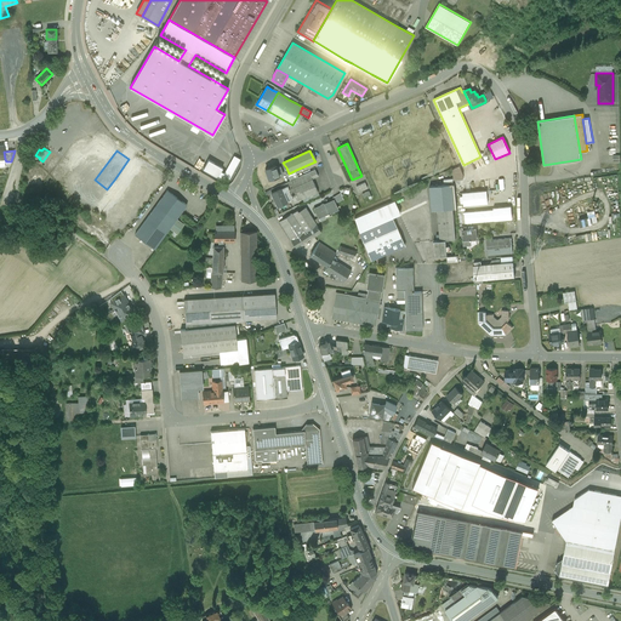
[(234,155),(221,180),(227,183),(240,159),(234,155)]
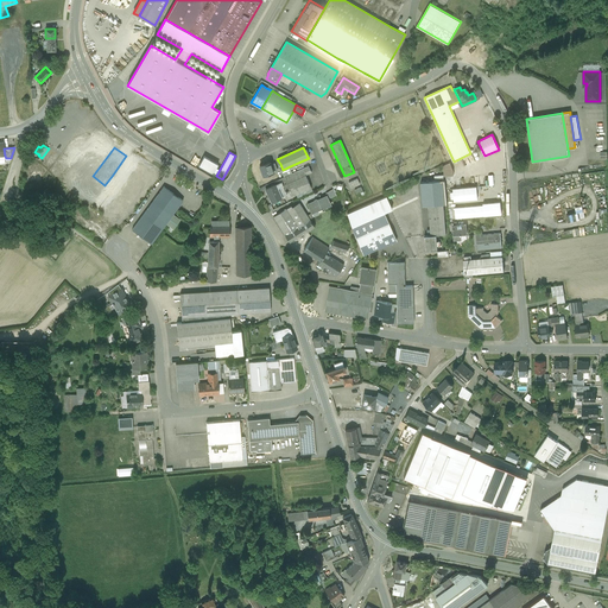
[(100,166),(83,154),(63,183),(92,204),(105,185),(93,176),(100,166)]
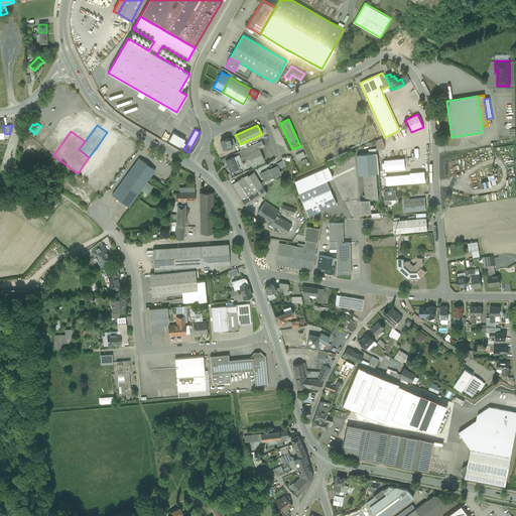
[(229,137),(220,140),(223,148),(232,145),(229,137)]
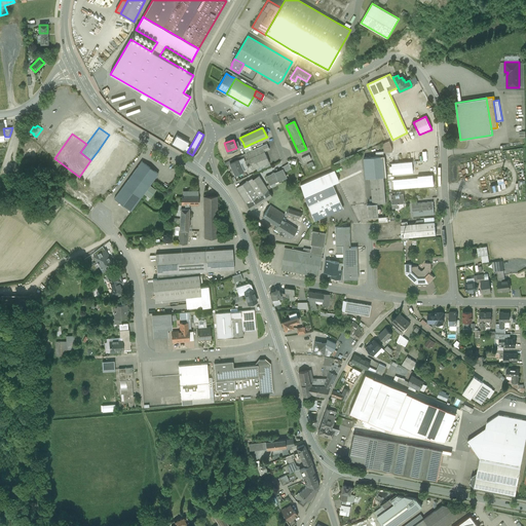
[(389,141),(383,143),(384,152),(392,152),(392,147),(389,141)]
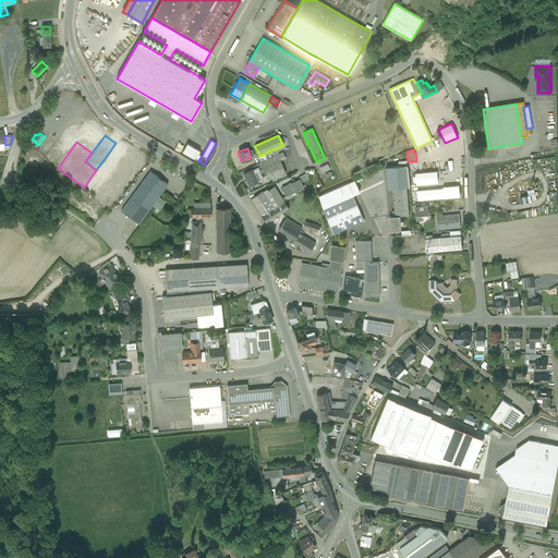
[(198,154),(193,150),(190,156),(195,159),(198,154)]
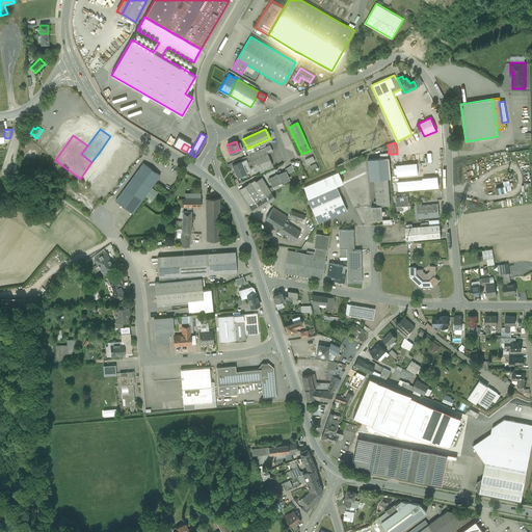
[(247,155),(244,157),(245,159),(266,150),(267,153),(272,151),(269,145),(256,152),(247,155)]
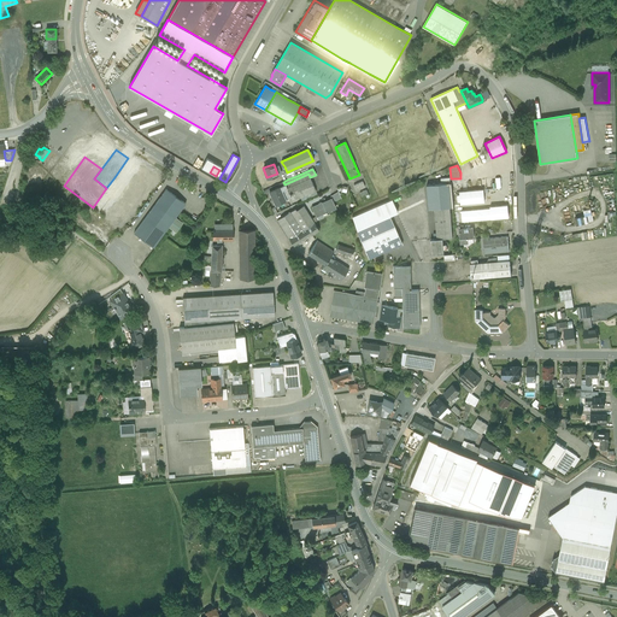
[(286,174),(285,174),(287,180),(297,176),(294,169),(287,172),(286,174)]
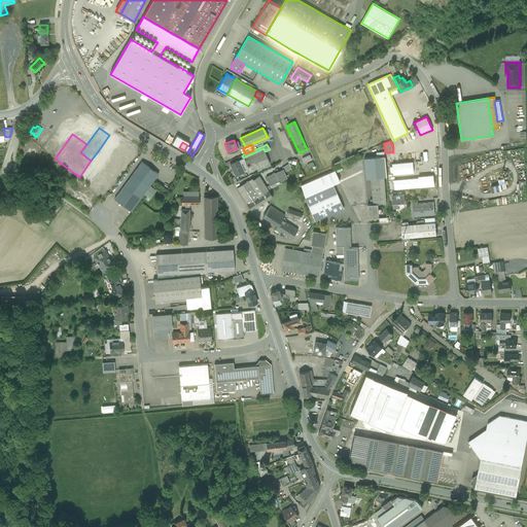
[(243,157),(248,169),(249,171),(256,168),(256,169),(270,163),(265,151),(264,148),(243,157)]
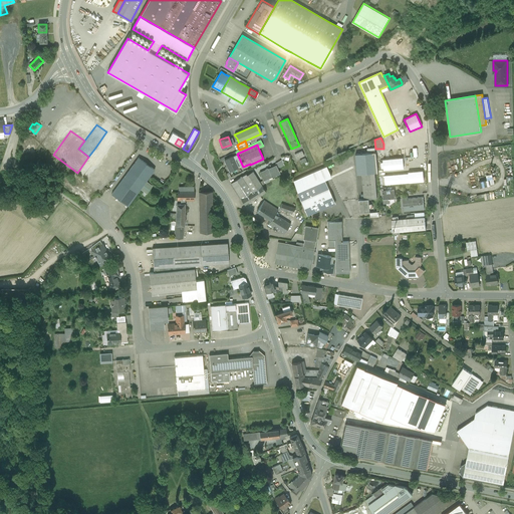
[(357,175),(361,174),(374,173),(377,173),(375,153),(355,155),(357,175)]
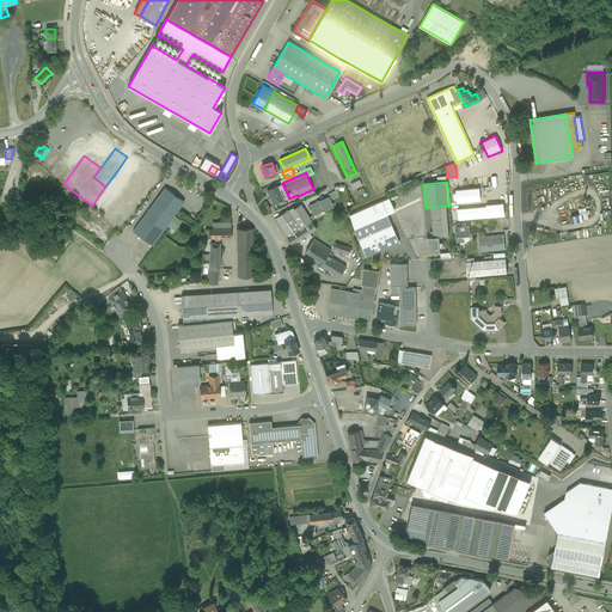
[(282,183),(268,190),(273,203),(288,196),(282,183)]
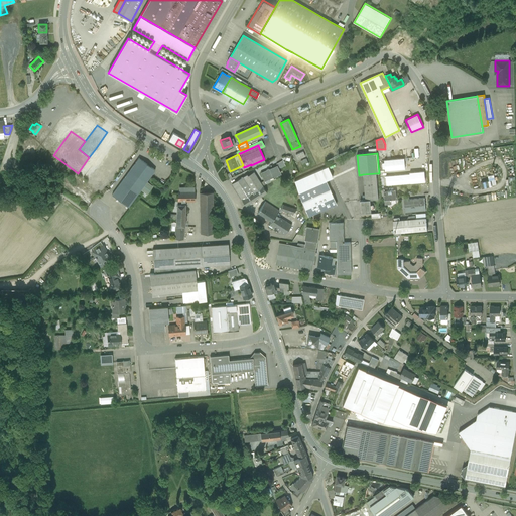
[(139,158),(112,195),(128,207),(141,189),(147,181),(155,170),(139,158)]
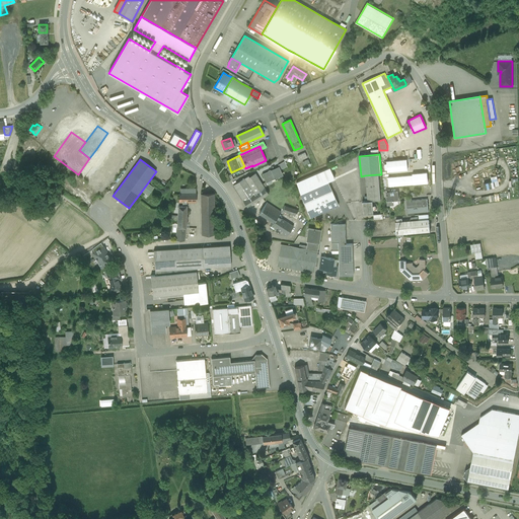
[(408,170),(406,159),(386,161),(386,164),(384,164),(385,170),(387,170),(387,171),(408,170)]
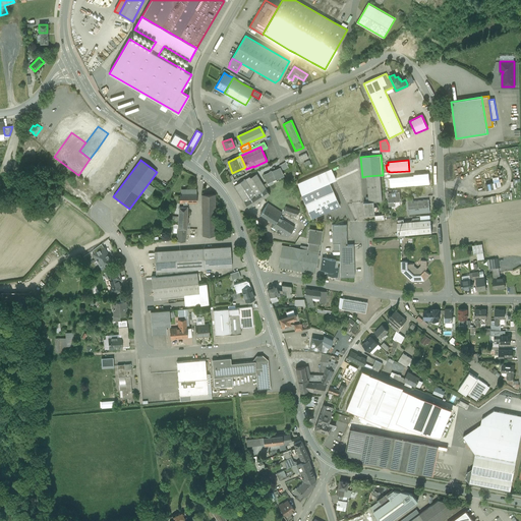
[(267,161),(253,167),(254,170),(268,164),(267,161)]
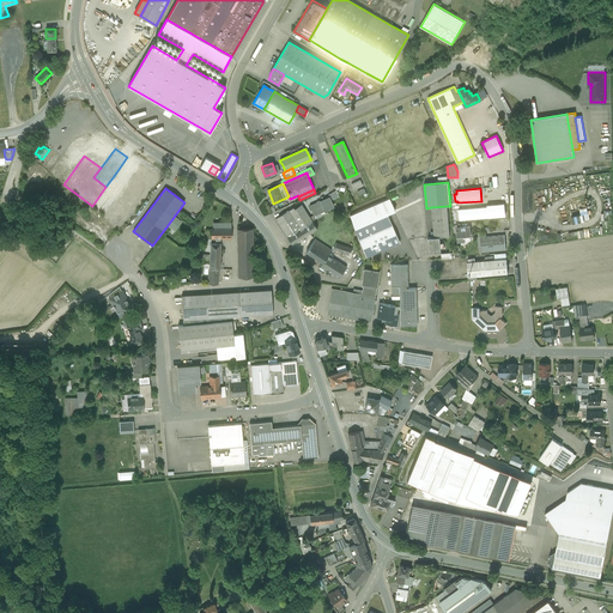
[(328,198),(310,206),(315,216),(333,207),(328,198)]
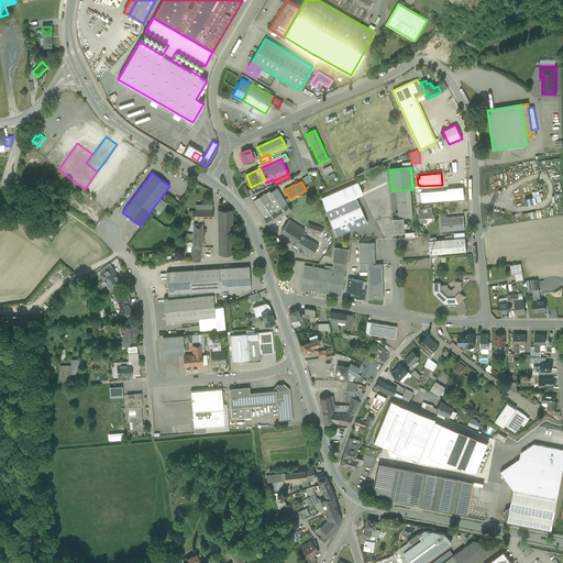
[(321,198),(330,221),(354,210),(350,199),(355,197),(363,194),(357,181),(321,198)]
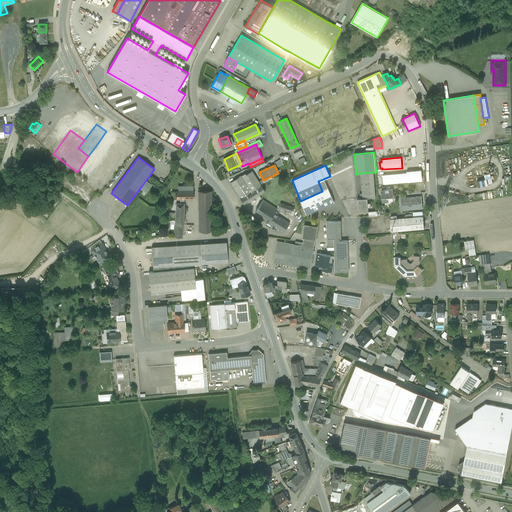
[(260,185),(252,171),(251,171),(246,174),(245,173),(241,176),(250,191),(260,185)]
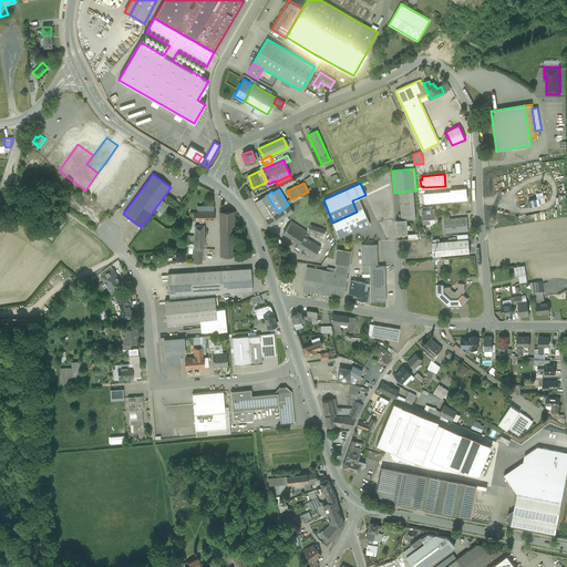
[(413,191),(399,192),(402,219),(406,219),(415,218),(413,191)]
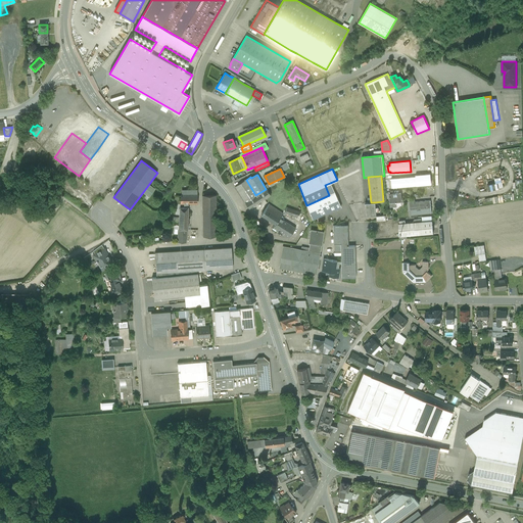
[(503,178),(490,180),(490,184),(486,184),(487,190),(497,189),(497,186),(504,185),(503,178)]
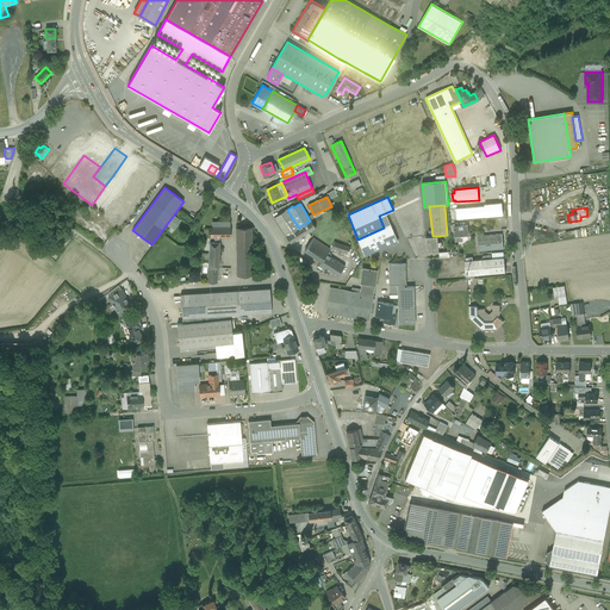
[(287,209),(274,217),(286,236),(298,228),(287,210),(287,209)]
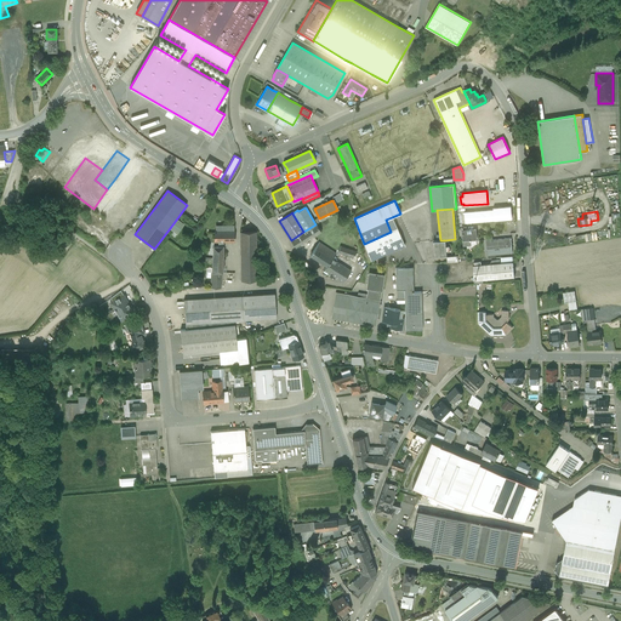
[(391,232),(398,229),(392,217),(386,220),(391,232)]
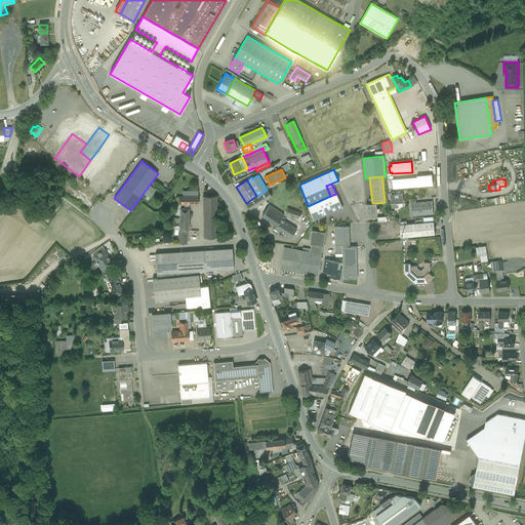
[(150,185),(144,193),(150,198),(156,189),(150,185)]
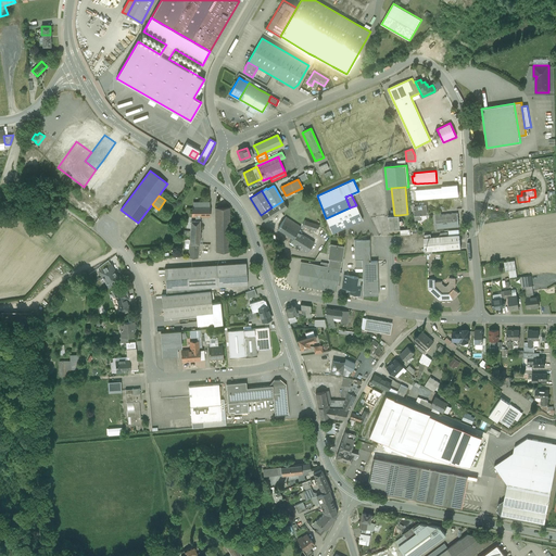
[(282,201),(272,207),(261,215),(265,222),(288,207),(283,200),(282,201)]
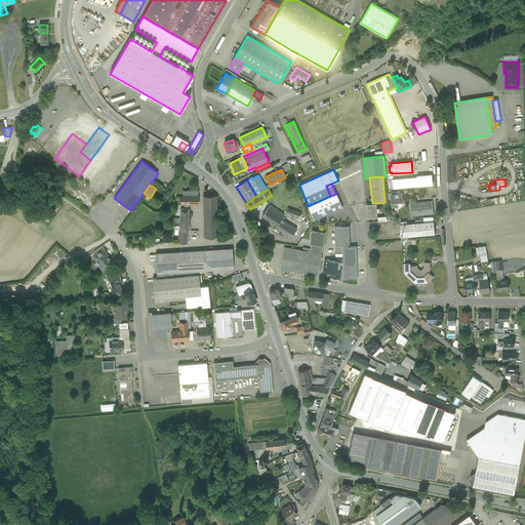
[(342,208),(336,194),(330,196),(308,206),(314,220),(342,208)]
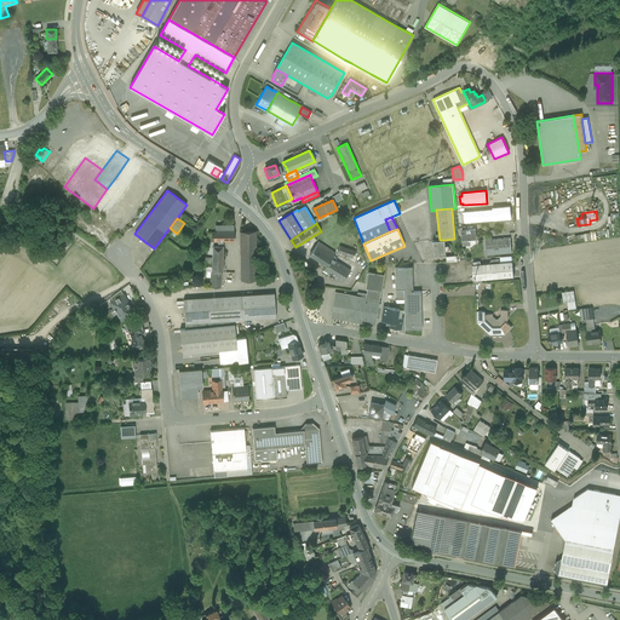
[(465,230),(461,230),(463,237),(463,246),(470,245),(476,244),(475,239),(476,239),(475,229),(465,230)]
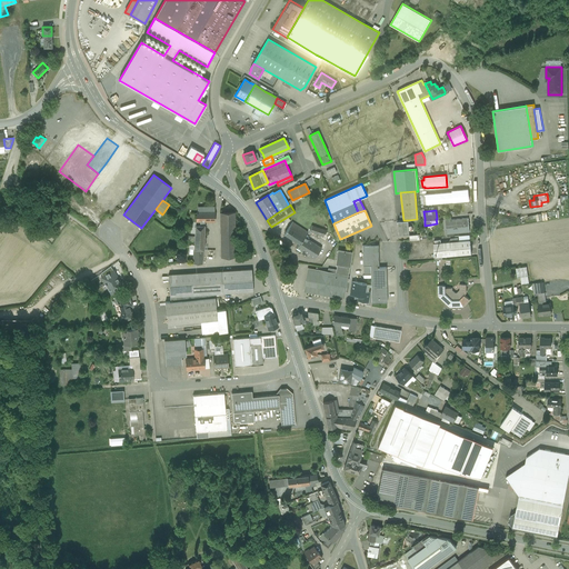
[(206,212),(205,212),(205,221),(216,221),(215,211),(206,212)]
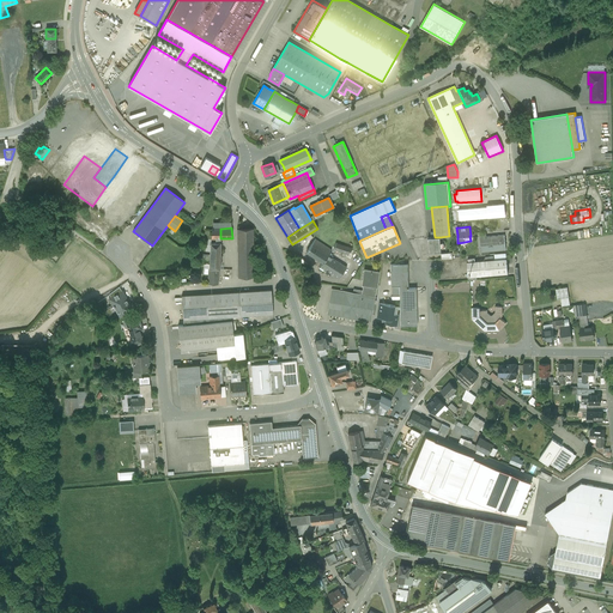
[(220,229),(212,229),(211,243),(208,268),(207,284),(218,284),(219,268),(220,268),(220,238),(220,229)]
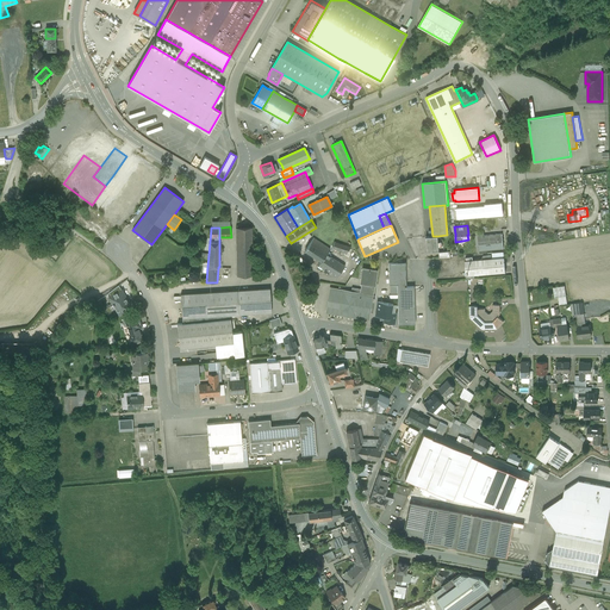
[(251,228),(236,228),(237,275),(253,275),(251,228)]
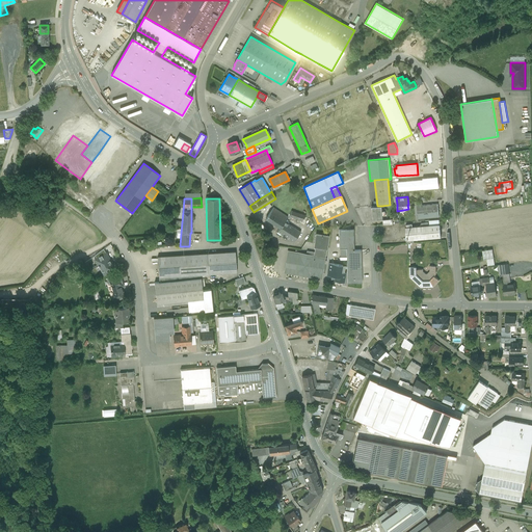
[(437,204),(417,206),(418,218),(439,216),(437,204)]
